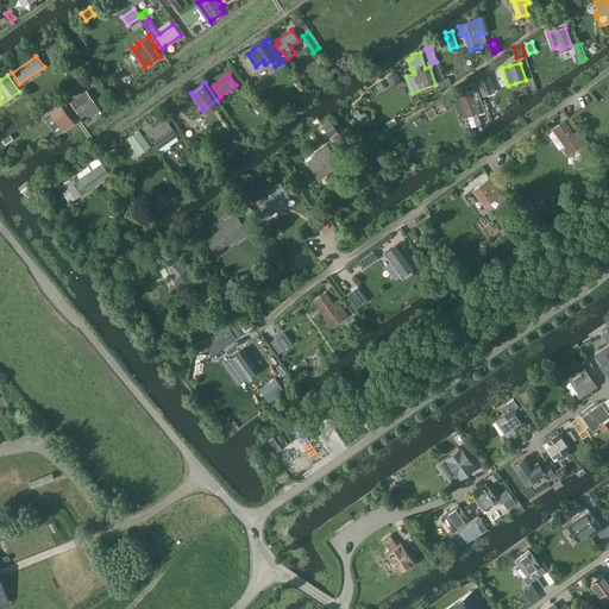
[(477,111),(475,102),(481,100),(477,90),(471,93),(462,96),(468,114),(477,111)]
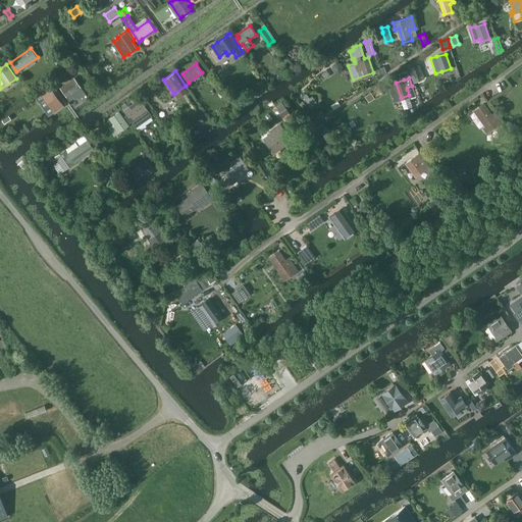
[(74,79),(61,88),(67,97),(70,100),(75,97),(81,98),(86,94),(82,88),(81,88),(74,79)]
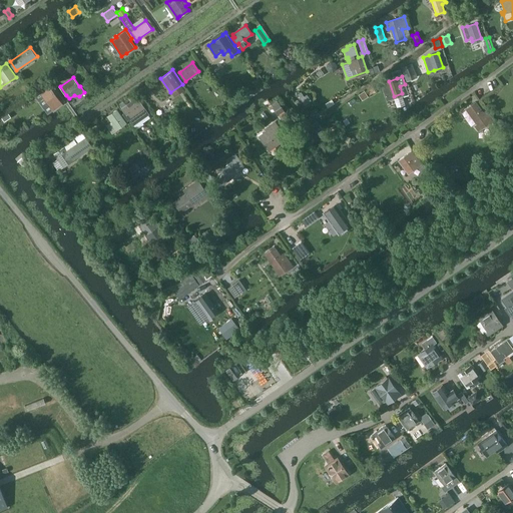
[(41,90),(35,95),(48,113),(54,109),(62,103),(58,96),(57,97),(53,91),(53,90),(53,89),(55,87),(51,81),(49,83),(40,89),(41,90)]
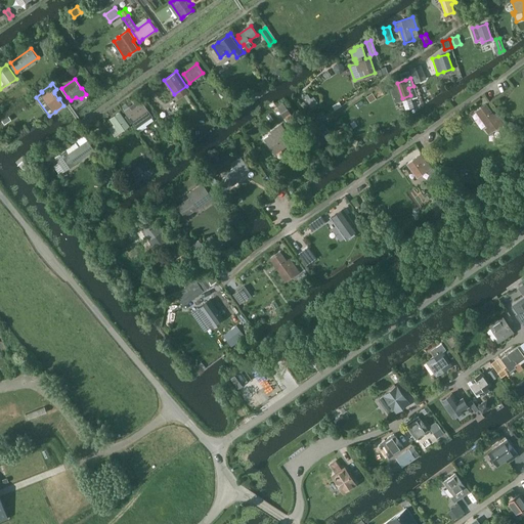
[(308,94),(305,96),(312,106),(317,102),(313,96),(311,98),(308,94)]
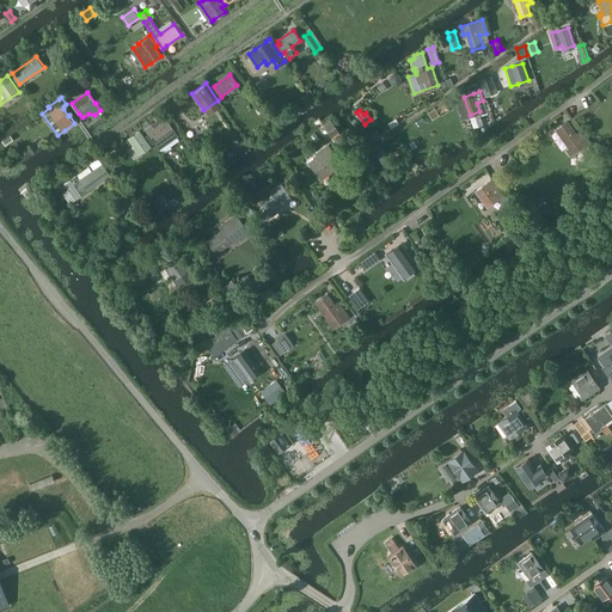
[(164,116),(145,129),(159,148),(177,136),(178,136),(173,130),(164,116)]
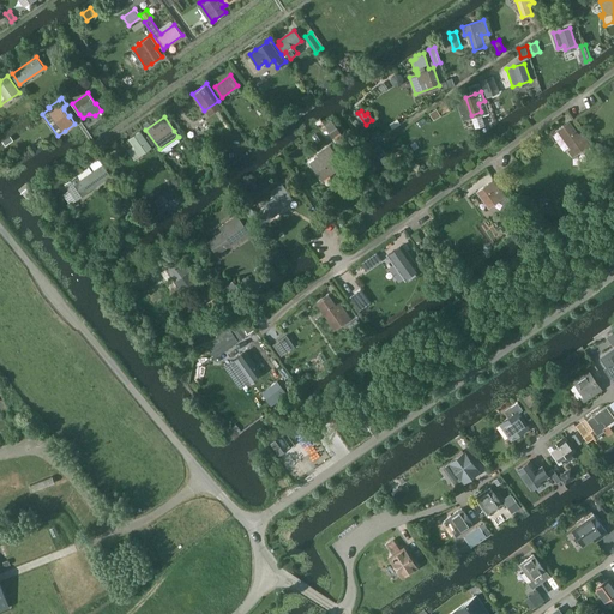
[(399,124),(397,119),(390,124),(392,128),(399,124)]
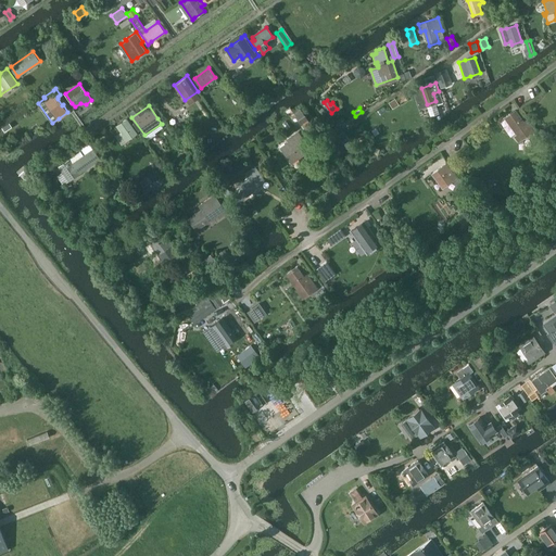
[(525,121),(516,110),(504,117),(516,135),(514,136),(518,142),(535,130),(528,118),(525,121)]
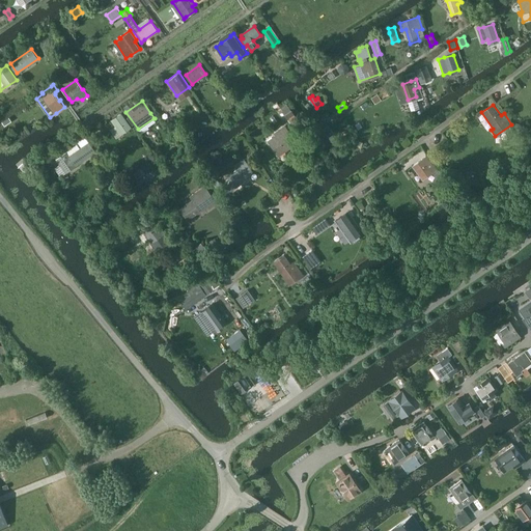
[(286,116),(290,113),(287,108),(282,111),(286,116)]
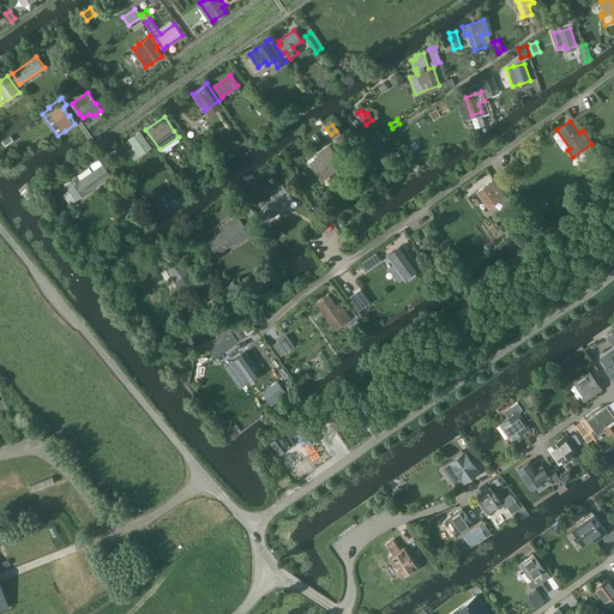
[(140,155),(151,146),(139,131),(128,139),(140,155)]
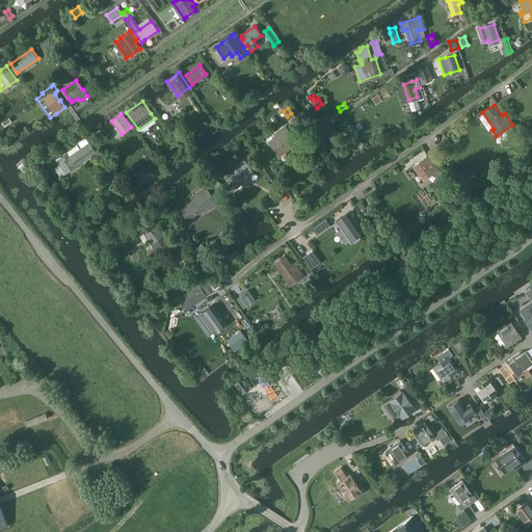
[(11,122),(8,116),(2,121),(5,126),(11,122)]
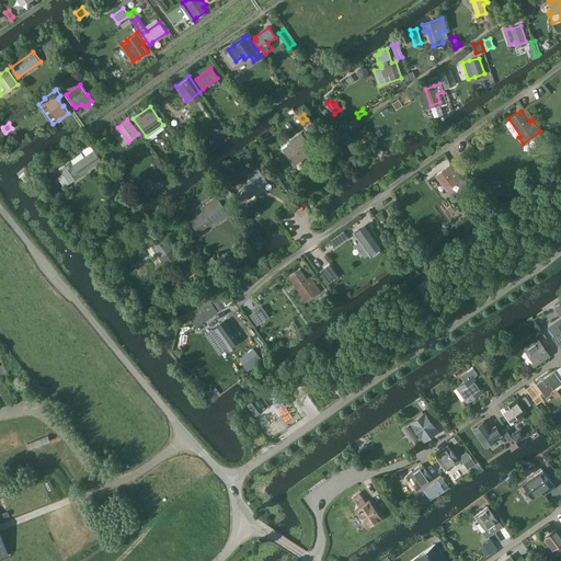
[(294,165),(315,150),(301,132),(289,141),(290,144),(283,149),(294,165)]
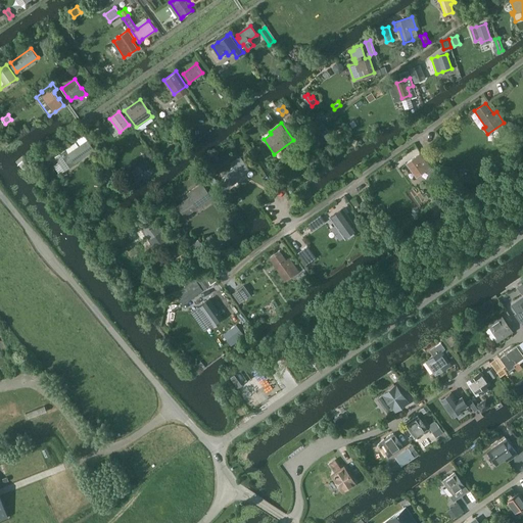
[(332,137),(326,128),(321,131),(327,140),(332,137)]
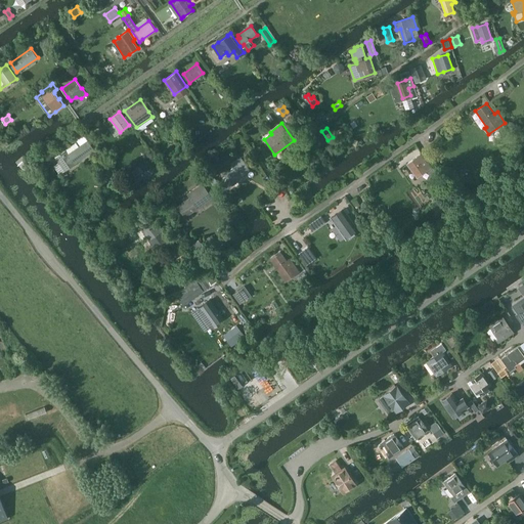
[(86,139),(83,134),(77,139),(80,143),(86,139)]
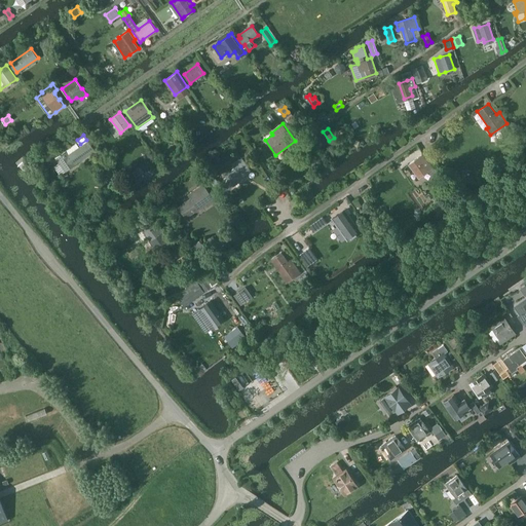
[(65,171),(74,164),(81,159),(95,150),(87,141),(74,150),(68,155),(65,151),(55,157),(65,171)]
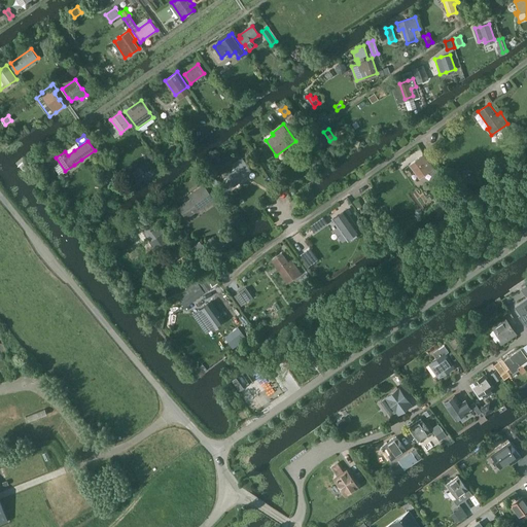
[(419,157),(410,165),(420,178),(429,172),(433,169),(429,161),(424,154),(419,157)]
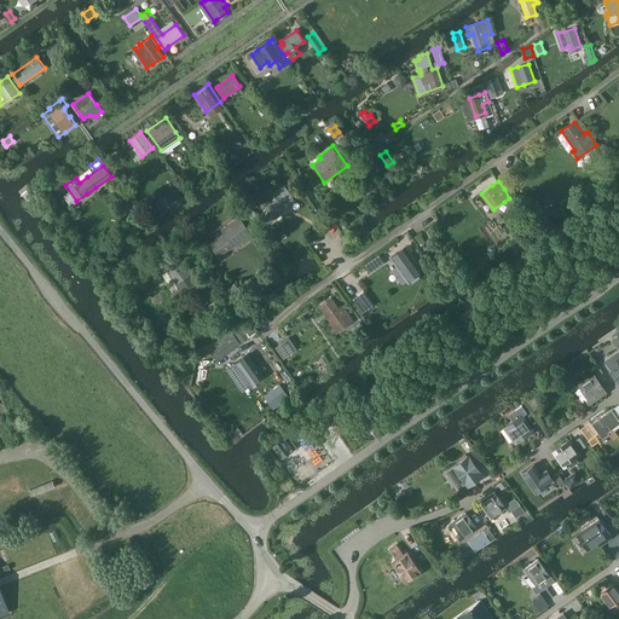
[(276,196),(264,204),(268,212),(264,215),(268,223),(273,219),(273,218),(296,202),(284,185),(273,192),(276,196)]
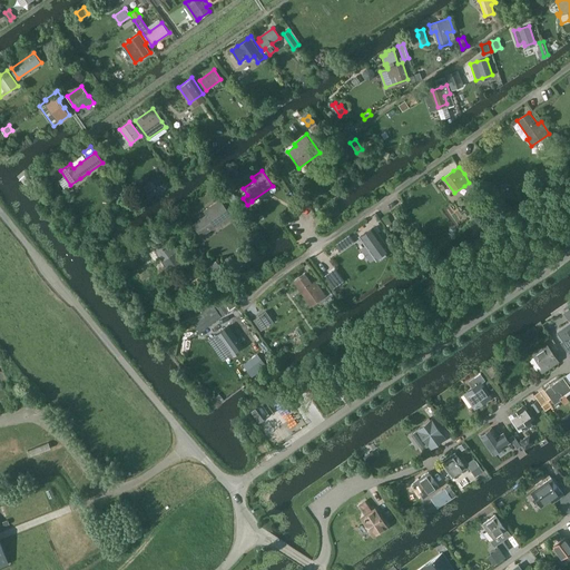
[(478,198),(472,190),(465,196),(470,204),(478,198)]
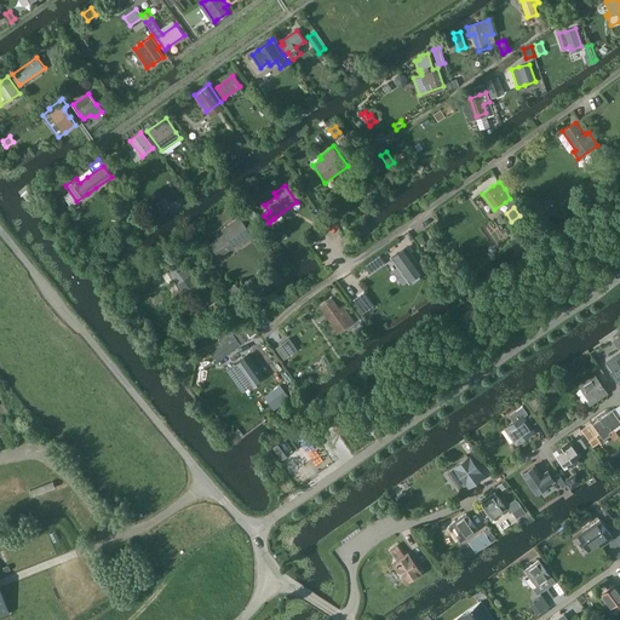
[(551,208),(547,208),(540,213),(544,219),(555,213),(551,208)]
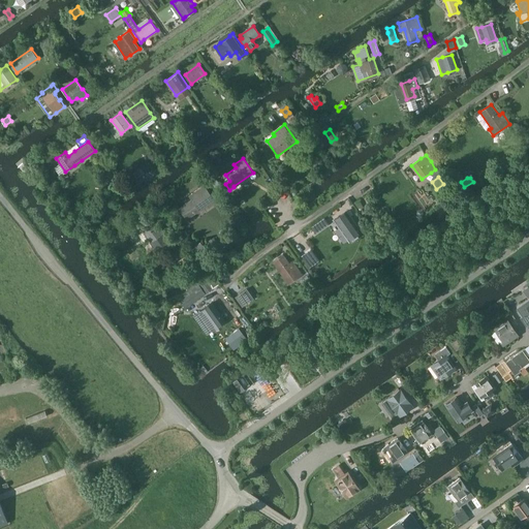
[(193,199),(186,204),(179,209),(186,218),(193,213),(207,204),(210,209),(217,204),(208,189),(207,189),(205,186),(198,189),(190,195),(193,199)]
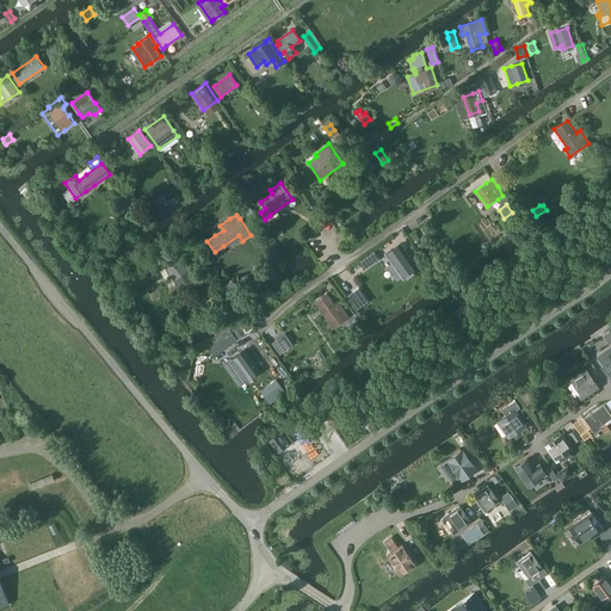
[(400,242),(386,252),(405,279),(419,270),(400,242)]
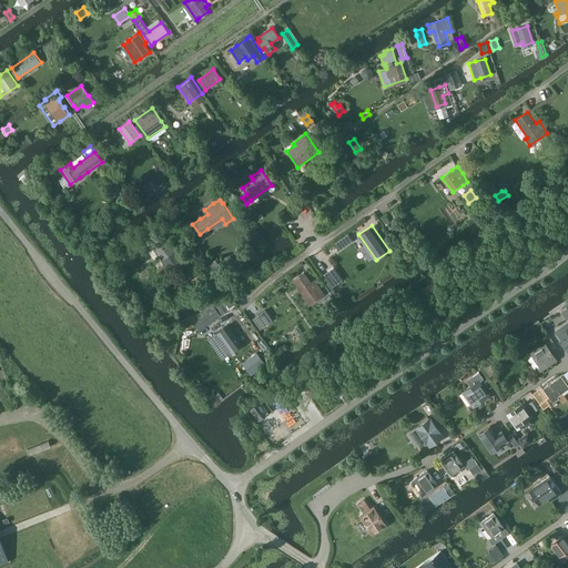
[(169,244),(160,232),(143,244),(154,259),(159,255),(170,271),(185,260),(172,242),(169,244)]
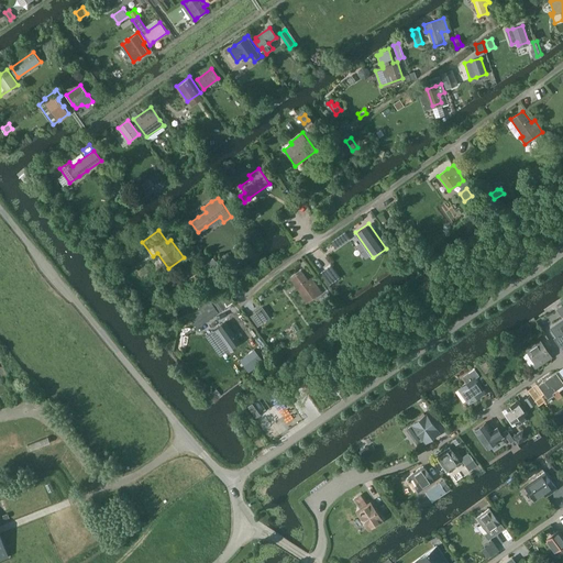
[(335,245),(350,236),(345,230),(331,239),(335,245)]
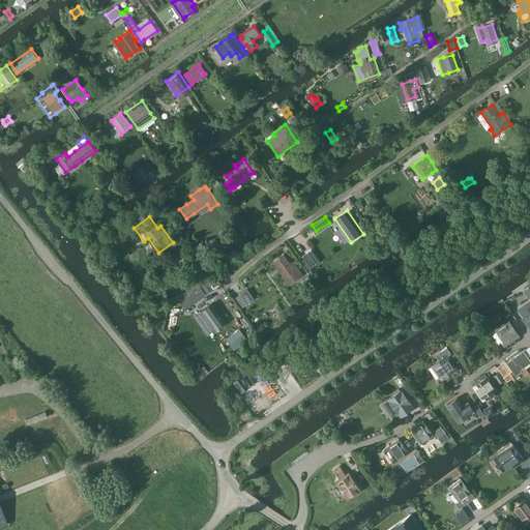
[(230,234),(221,240),(225,246),(234,240),(230,234)]
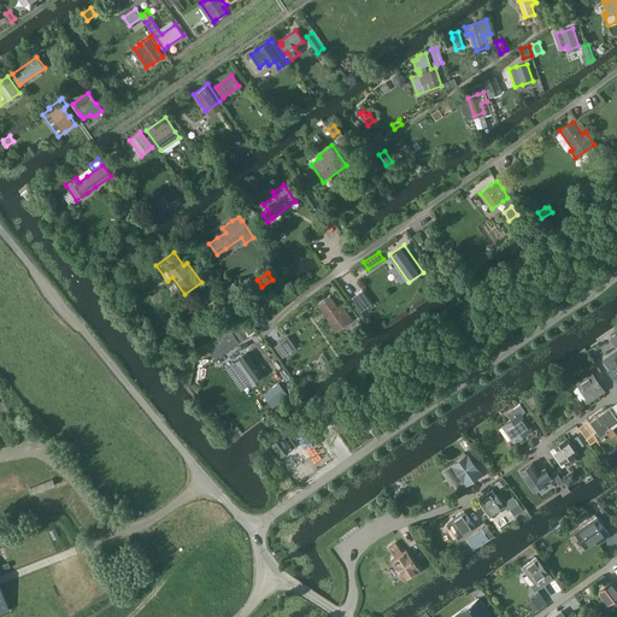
[(363,288),(351,297),(360,310),(372,301),(363,288)]
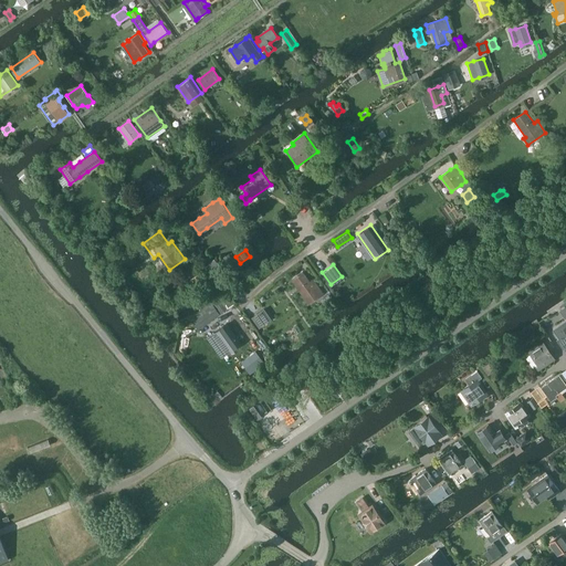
[(310,281),(303,271),(291,280),(308,304),(324,293),(314,279),(310,281)]
